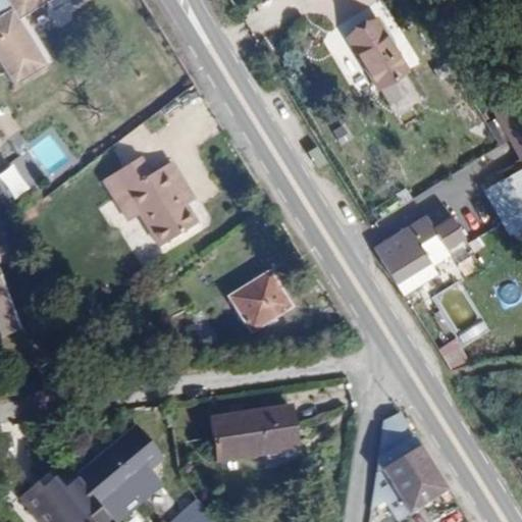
[(54,65),(24,17),(52,0),(0,0),(0,62),(15,88),(54,65)]
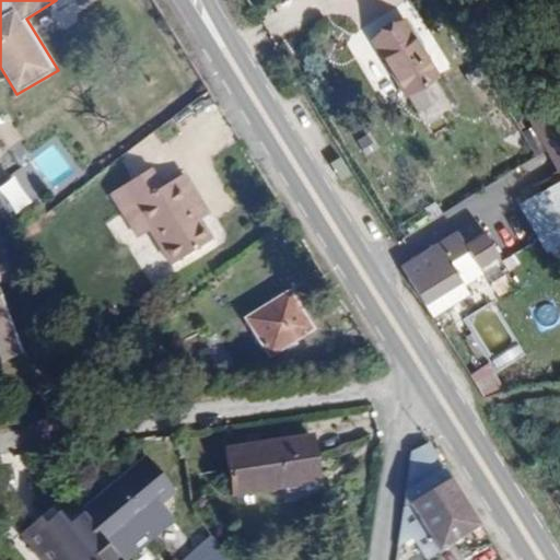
[(373,38),(406,92),(435,74),(403,21),(373,38)]
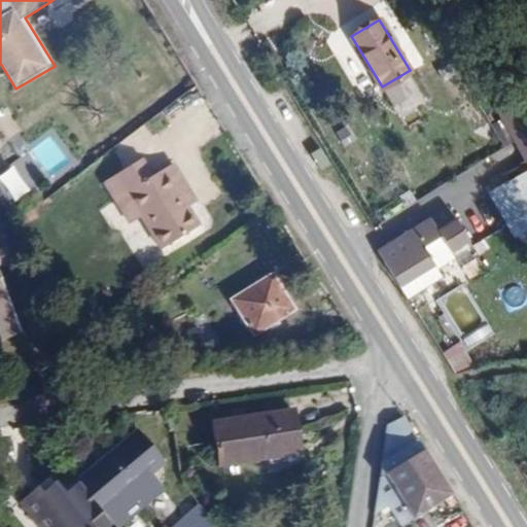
[(517,236),(526,229),(526,105),(517,89),(491,104),(526,162),(526,171),(490,195),(517,236)]
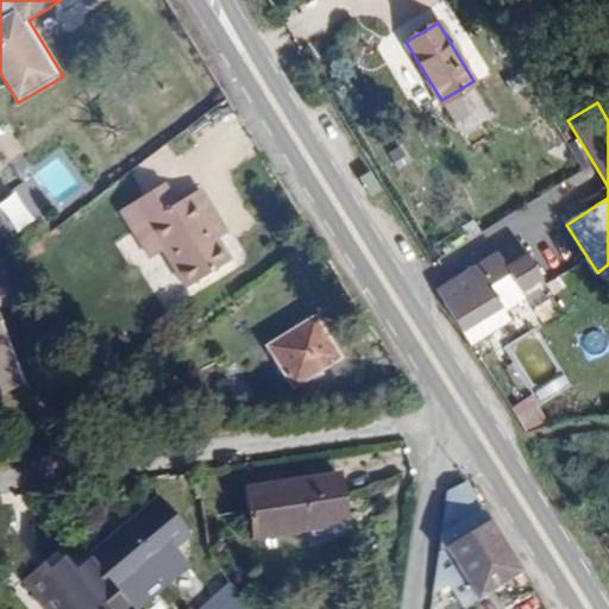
[(54,214),(29,177),(0,198),(0,234),(10,246),(54,214)]
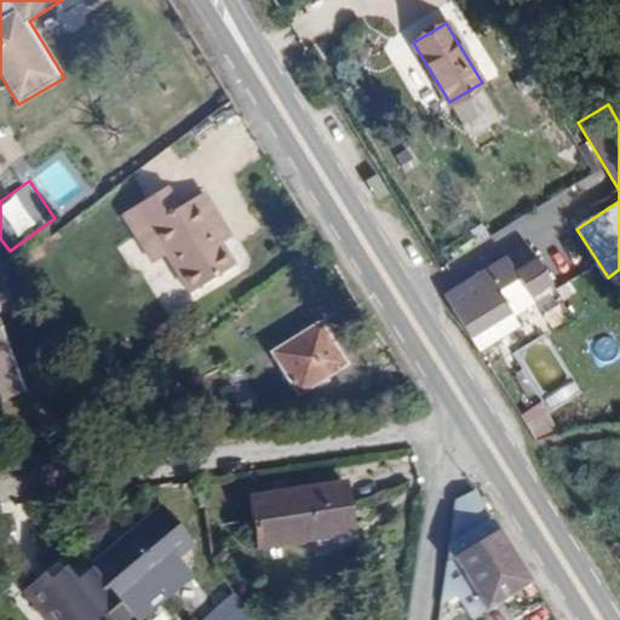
[(211,228),(222,220),(204,194),(176,211),(162,190),(122,216),(136,235),(148,229),(190,296),(235,268),(220,245),(211,228)]
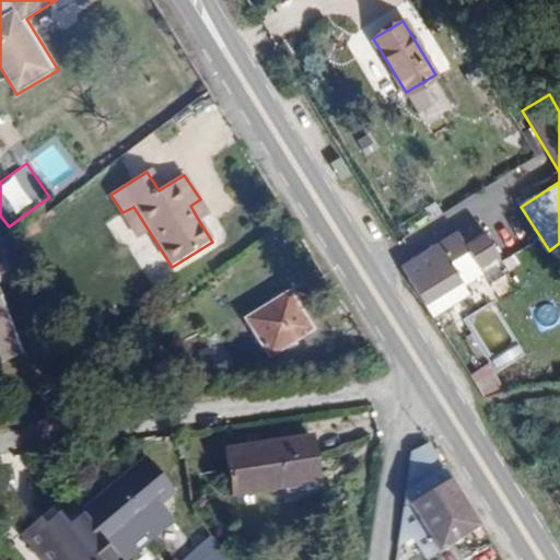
[(209,214),(200,199),(190,206),(199,221),(209,214)]
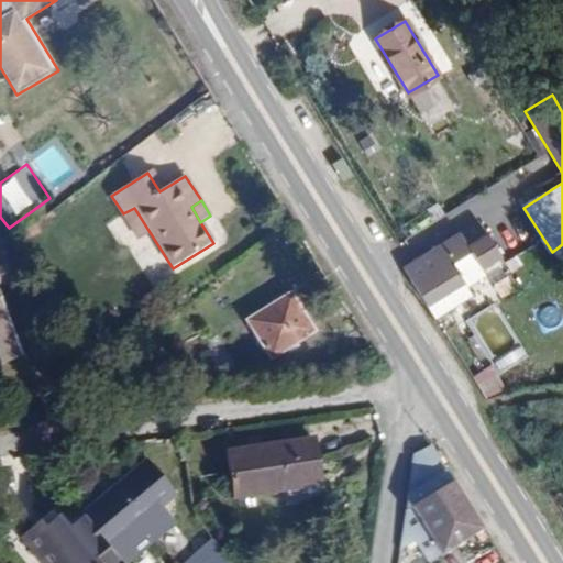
[(474,223),(453,235),(459,245),(479,233),(474,223)]
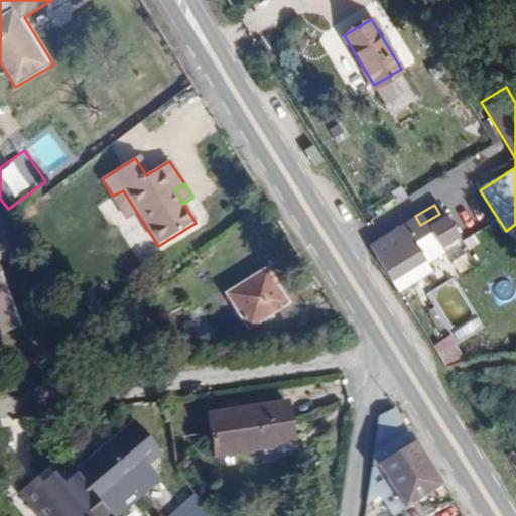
[(424,258),(424,260),(437,253),(434,246),(453,236),(439,214),(420,225),(424,232),(411,238),(424,258)]
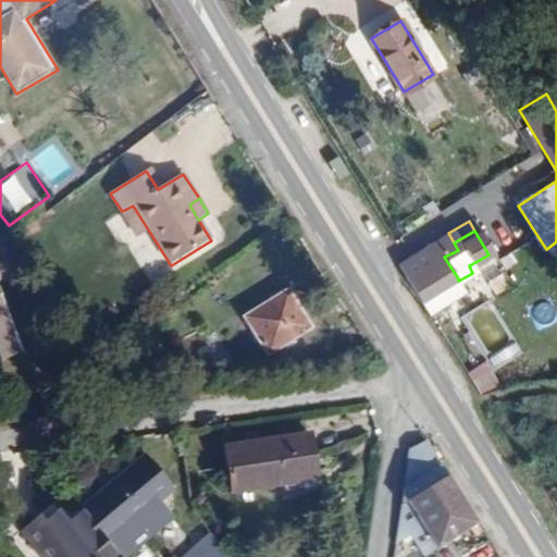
[(398,264),(421,301),(458,279),(444,257),(458,250),(454,243),(448,233),(406,259),(398,264)]
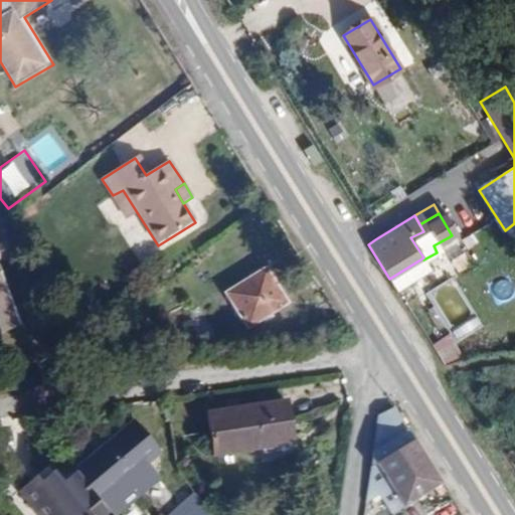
[(389,279),(397,292),(432,272),(423,260),(423,258),(389,279)]
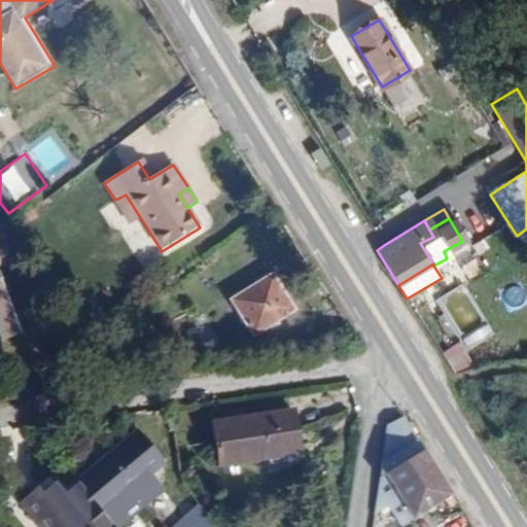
[(269,276),(229,303),(251,337),(291,311),(269,276)]
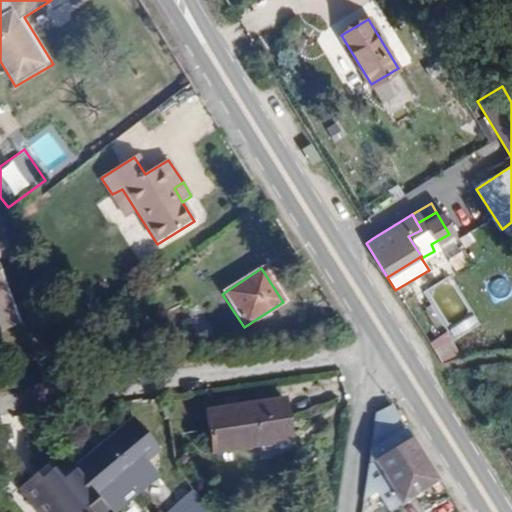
[(450,278),(426,289),(451,340),(475,328),(450,278)]
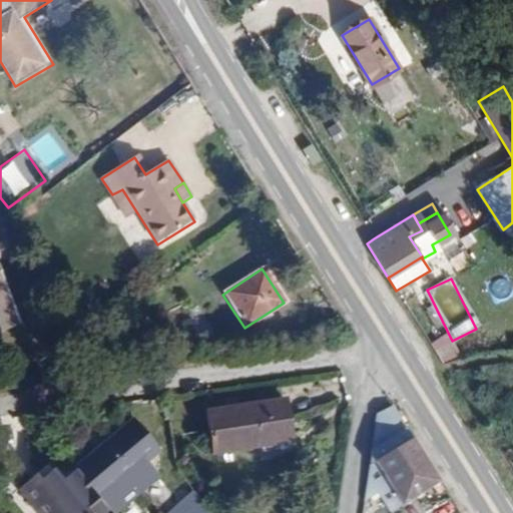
[(439,365),(458,356),(447,333),(428,342),(439,365)]
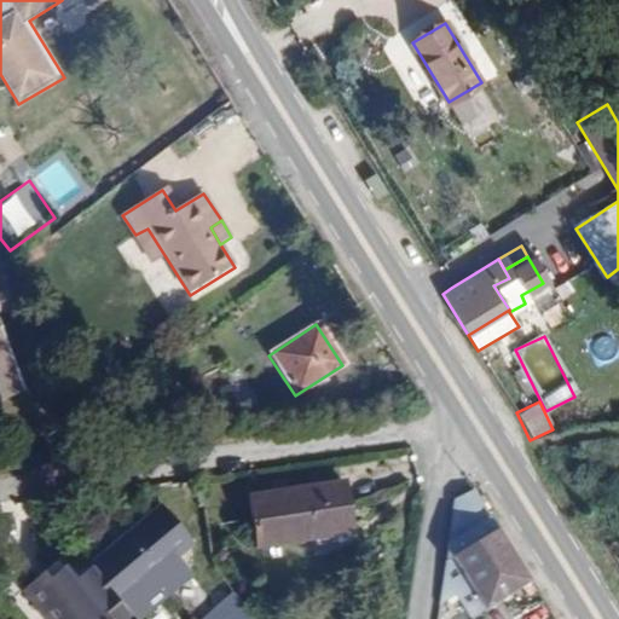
[(341,482),(236,499),(243,550),(350,532),(341,482)]
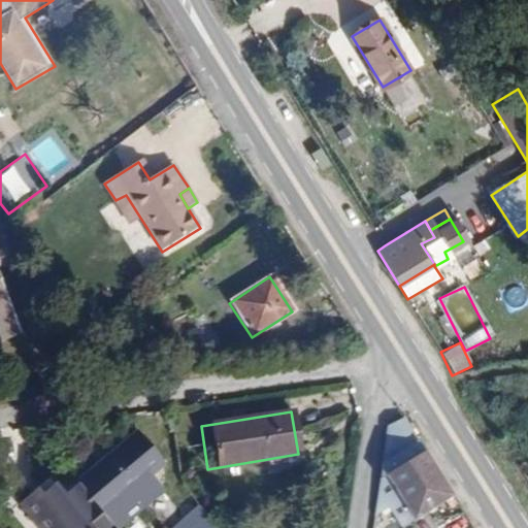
[(415,522),(454,498),(405,420),(387,426),(374,510),(380,518),(402,504),(415,522)]
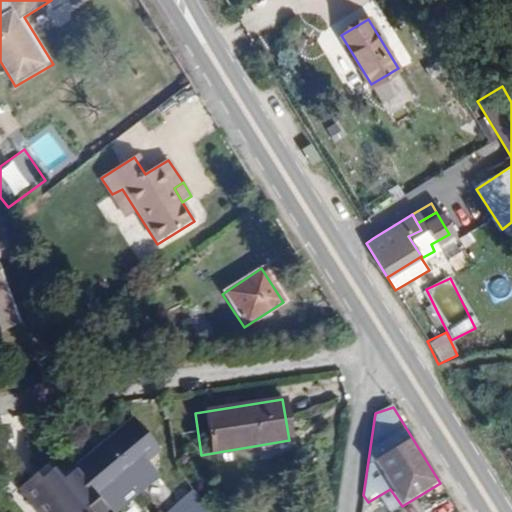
[(85,511),(159,452),(135,423),(98,452),(92,444),(44,483),(66,511),(85,511)]
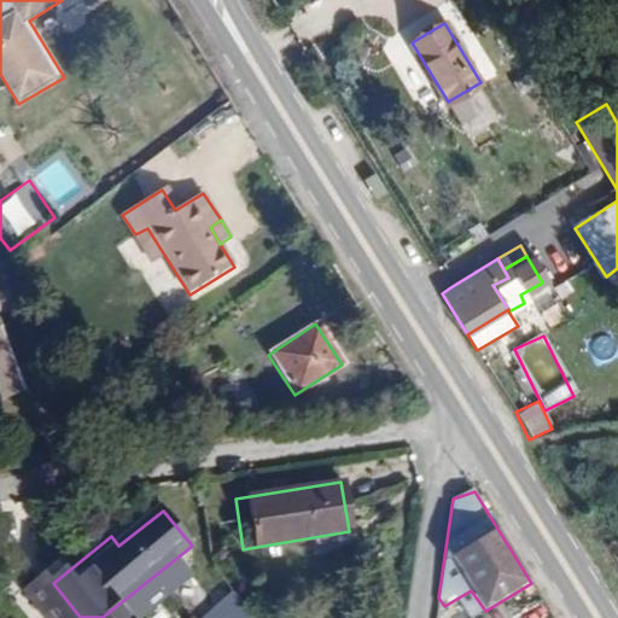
[(257,617),(238,592),(202,617),(257,617)]
